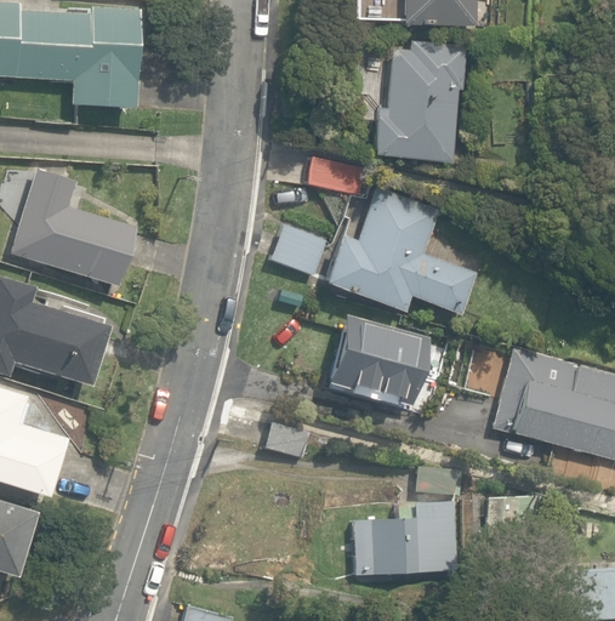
[(402,24),(478,26),(477,0),(354,0),(356,20),(403,21),(402,24)]
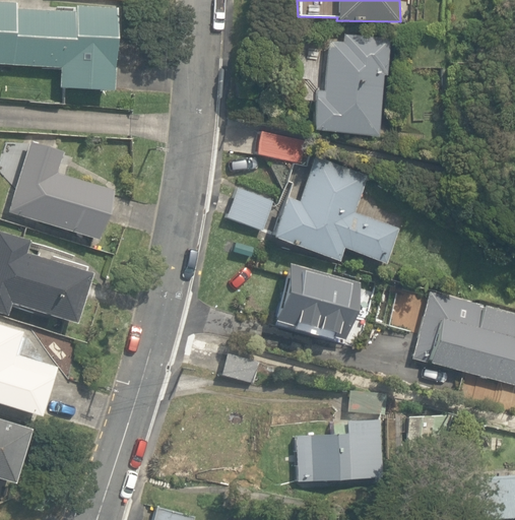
[(58,87),(111,90),(116,8),(73,5),(73,12),(0,7),(0,65),(59,69),(58,87)]
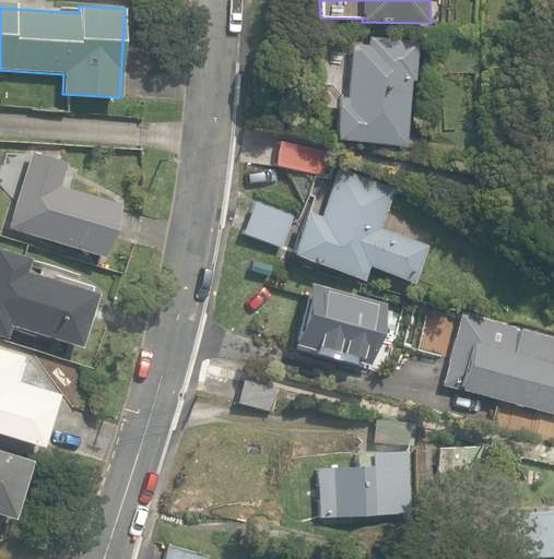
[(336,139),(407,146),(413,79),(417,79),(421,40),(370,35),(369,45),(353,43),(348,97),(340,96),(336,139)]
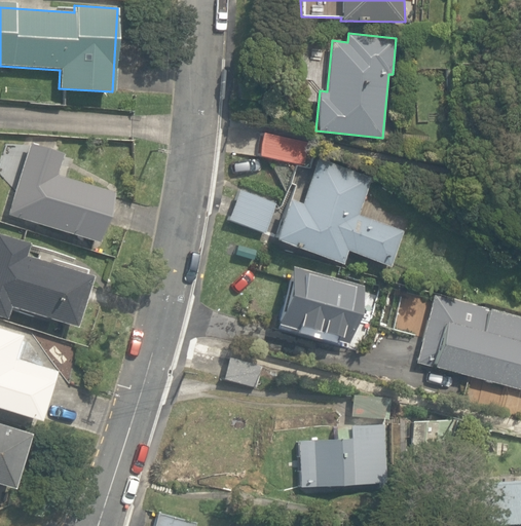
[(307,143),(267,136),(263,159),(303,165),(307,143)]
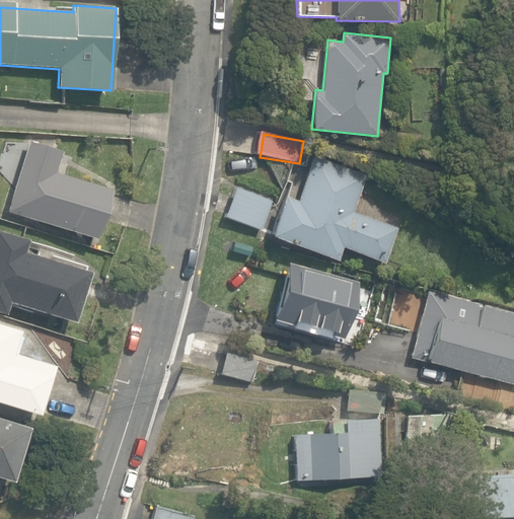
[(9,211),(95,237),(111,189),(57,172),(63,151),(29,141),(9,211)]
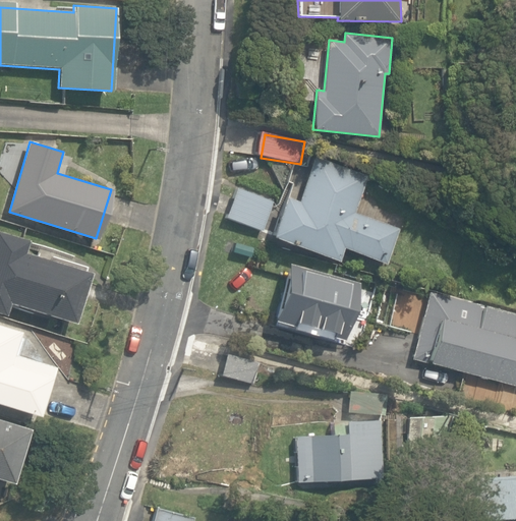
[(342,247),(387,263),(399,229),(355,214),(368,176),(317,158),(301,201),(286,196),(272,237),(337,261),(342,247)]
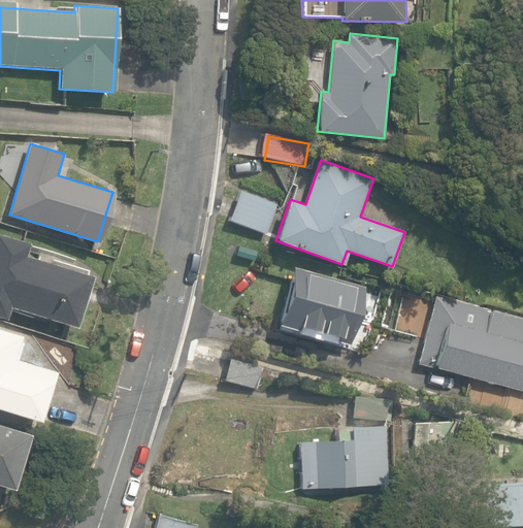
[(232,221),(268,234),(280,205),(243,191),(232,221)]
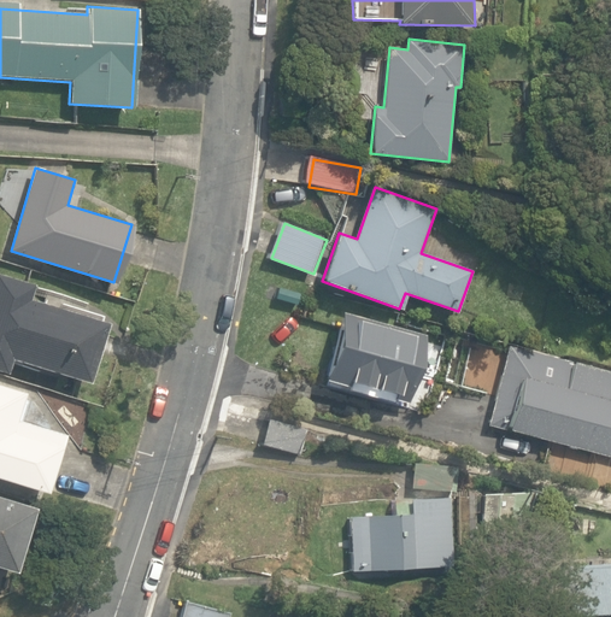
[(21,362),(88,383),(107,323),(31,299),(36,285),(0,272),(0,370),(9,374),(12,362),(19,364),(21,362)]
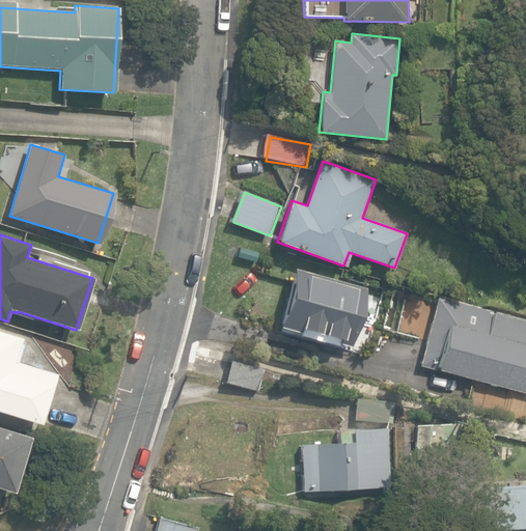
[(242,247),(239,258),(257,264),(261,253),(242,247)]
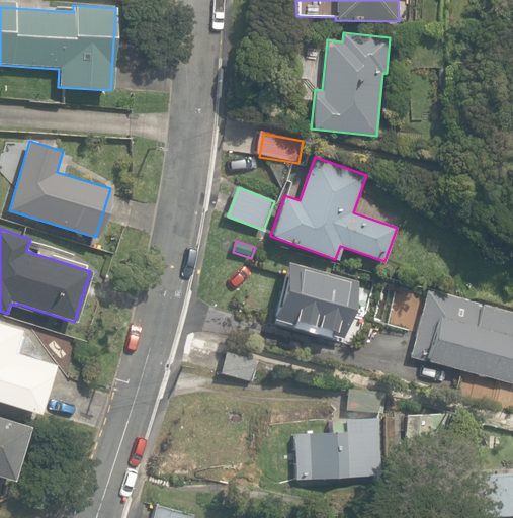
[(273,319),(343,338),(358,280),(288,262),(273,319)]
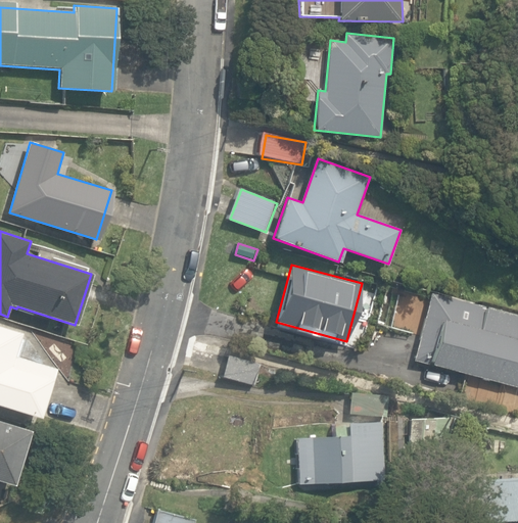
[(416,360),(517,384),(517,310),(432,290),(416,360)]
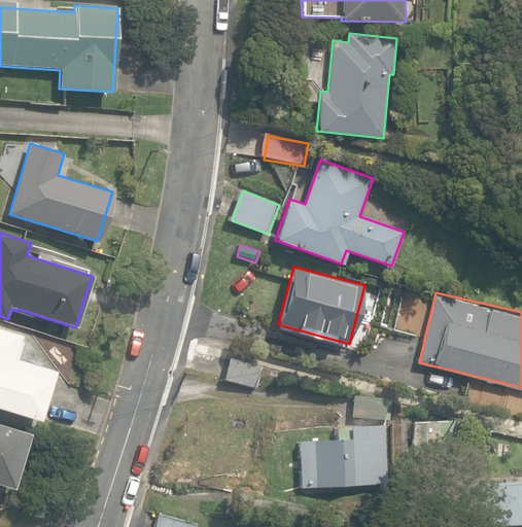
[(0,408),(39,421),(55,371),(14,358),(22,336),(0,328),(0,408)]
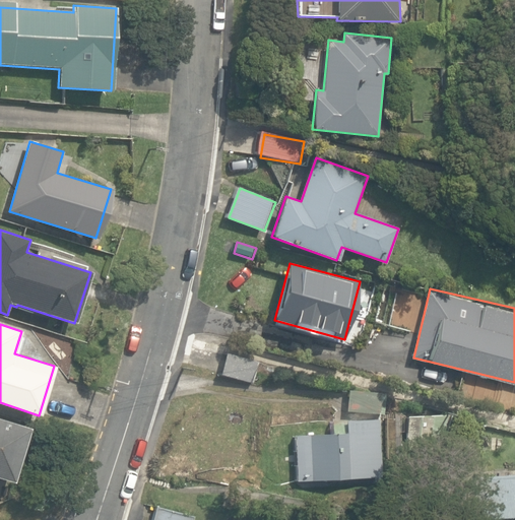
[(220,374),(257,385),(264,363),(228,352),(220,374)]
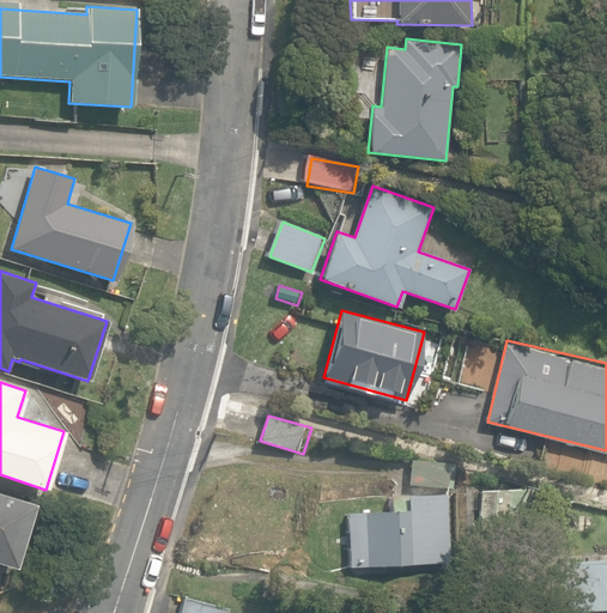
[(411,484),(455,487),(457,463),(412,460),(411,484)]
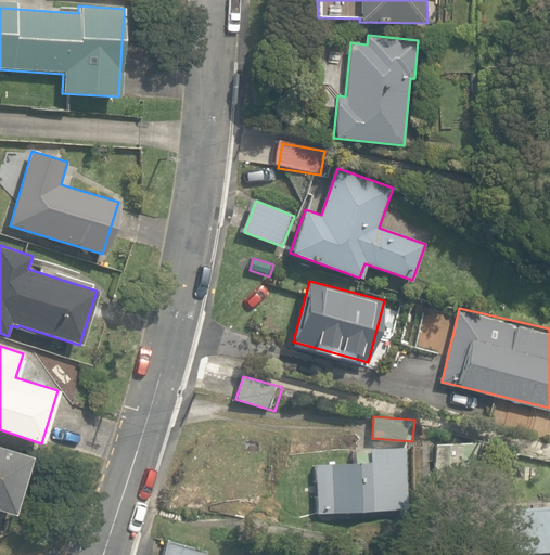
[(437,446),(440,487),(476,485),(483,442),(437,446)]
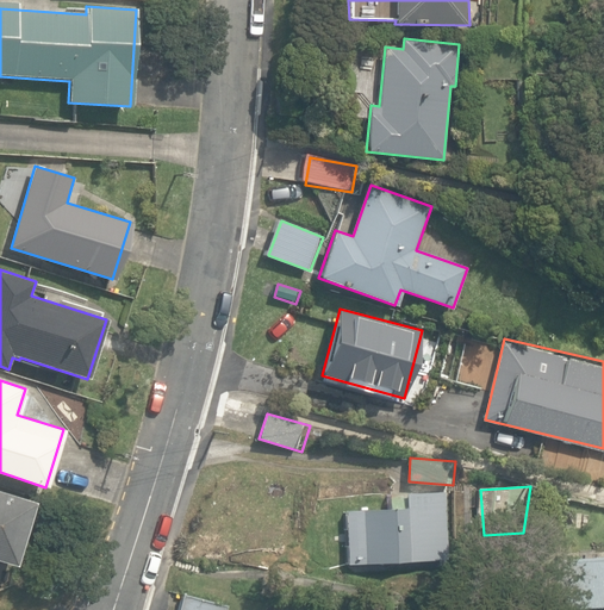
[(348,511),(350,564),(450,558),(447,491),(392,495),(392,509),(348,511)]
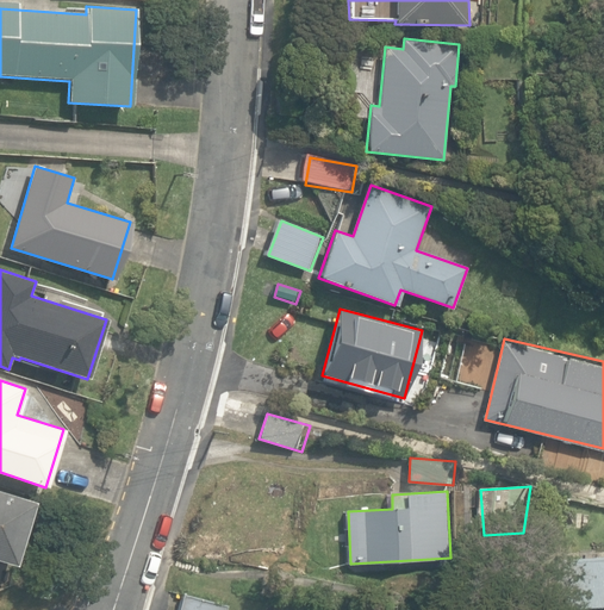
[(0,560),(14,566),(35,503),(0,492),(0,560)]
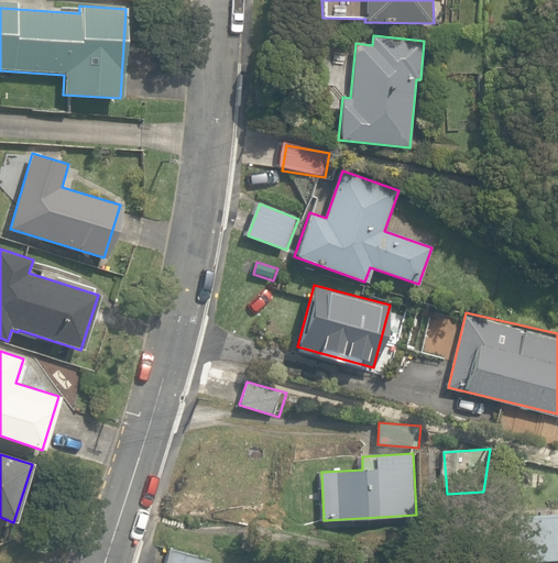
[(442,540),(470,543),(473,499),(446,497),(442,540)]
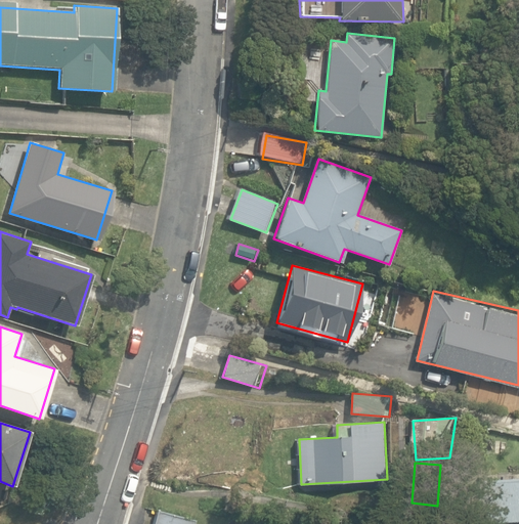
[(477,523),(517,521),(516,523),(518,523),(518,477),(472,481),(475,523),(477,523)]
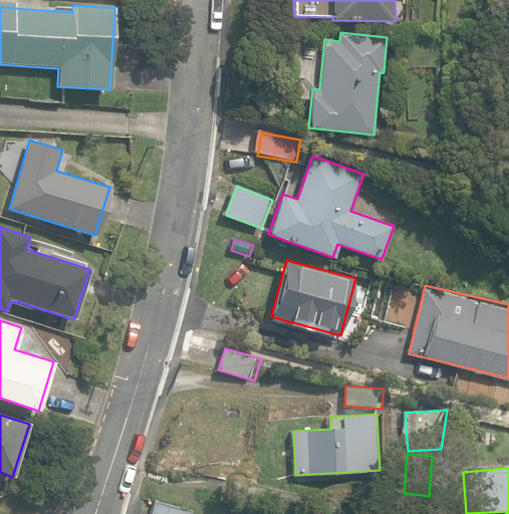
[(154,513),(196,513),(197,512),(158,501),(154,513)]
